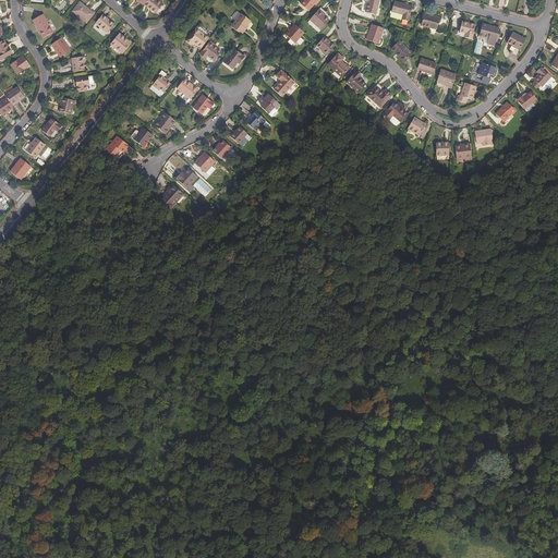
[(164,2),(159,0),(146,0),(145,3),(157,12),(164,2)]
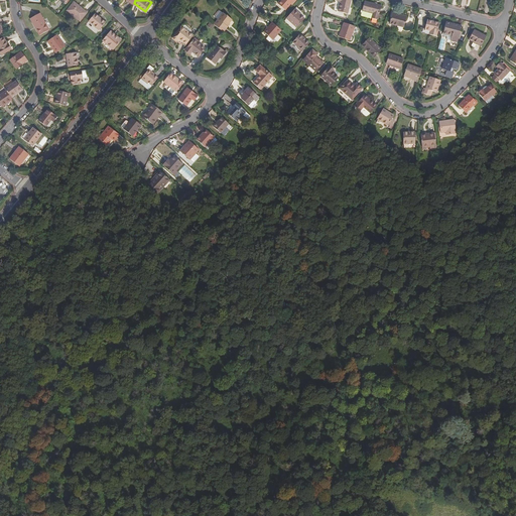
[(285,11),(294,0),(281,0),(278,4),(285,11)]
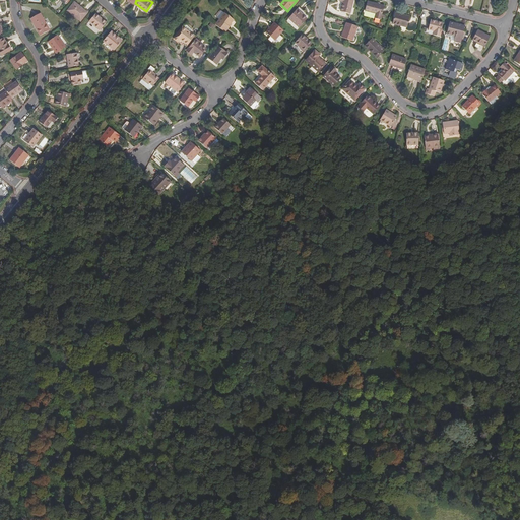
[(342,2),(340,11),(350,13),(353,0),(339,0),(339,1),(342,2)]
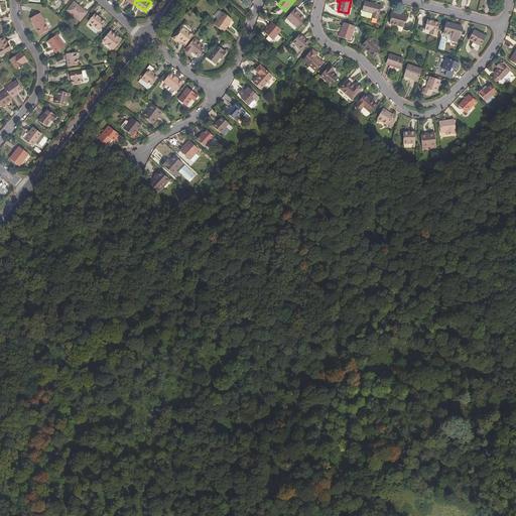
[(381,6),(364,2),(362,11),(361,11),(361,13),(362,13),(361,16),(372,18),(378,20),(381,6)]
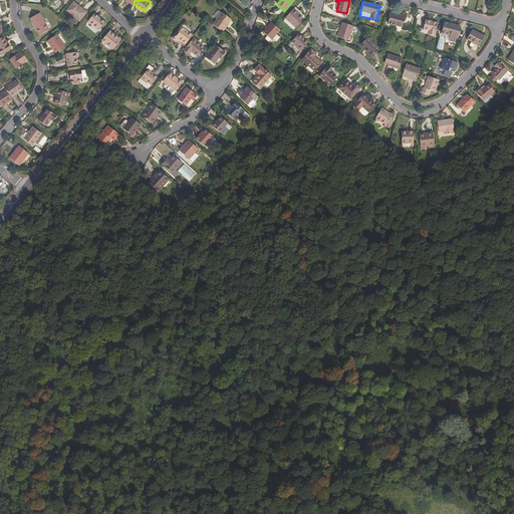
[(80,8),(79,9),(73,3),(66,11),(79,22),(86,13),(80,8)]
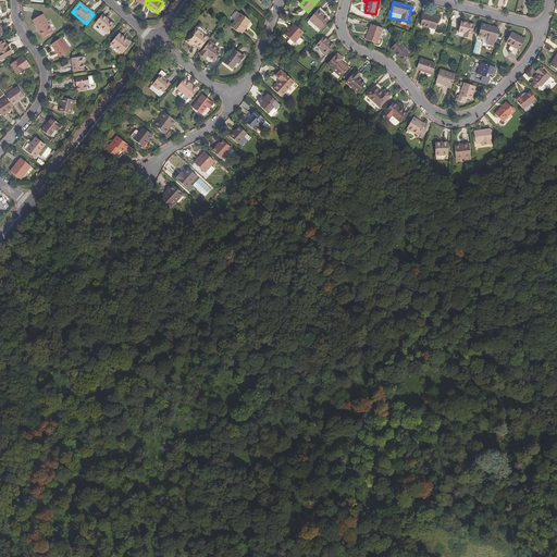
[(235,22),(231,27),(240,35),(246,28),(245,28),(250,21),(242,14),(240,14),(237,12),(236,12),(232,17),(232,19),(235,22)]
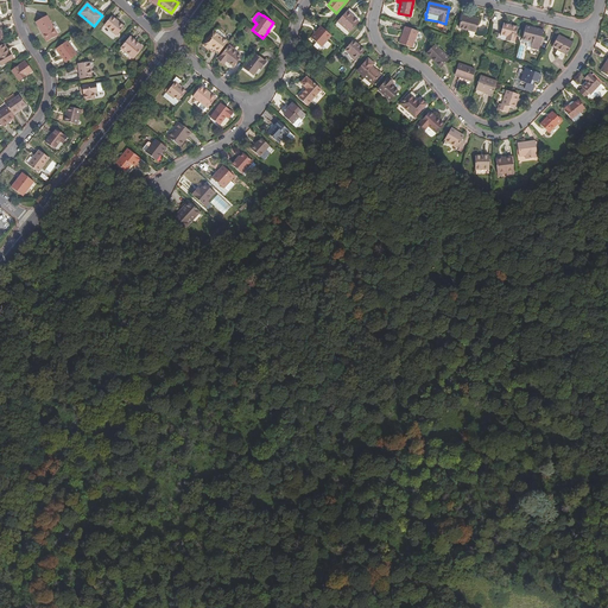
[(349,35),(359,24),(346,13),(337,24),(349,35)]
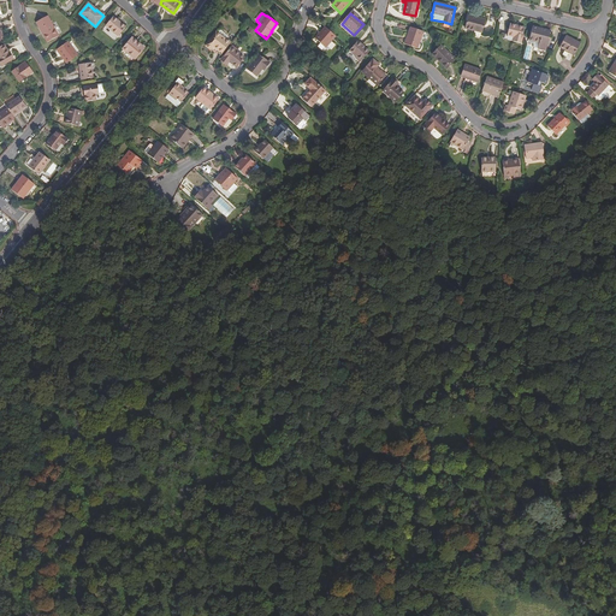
[(466,29),(483,33),(486,21),(469,16),(466,29)]
